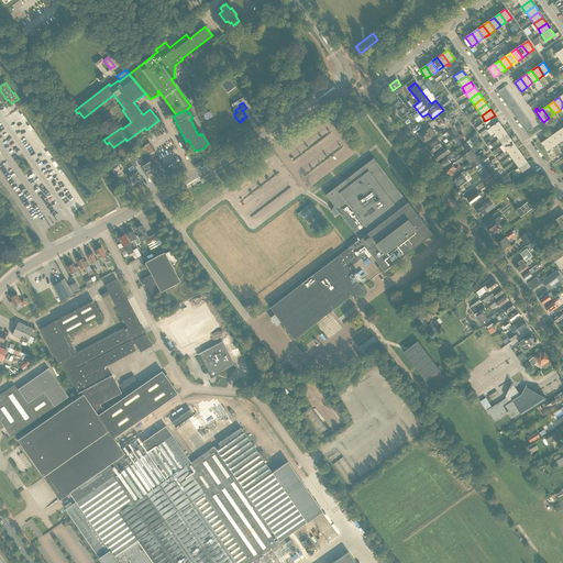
[(445,113),(440,118),(444,124),(450,120),(445,113)]
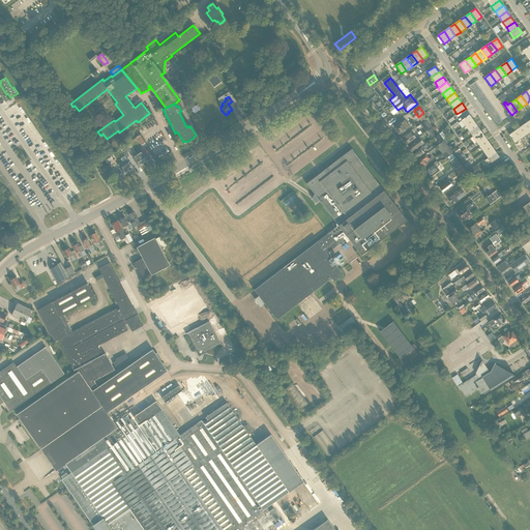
[(466,125),(473,120),(470,115),(462,120),(466,125)]
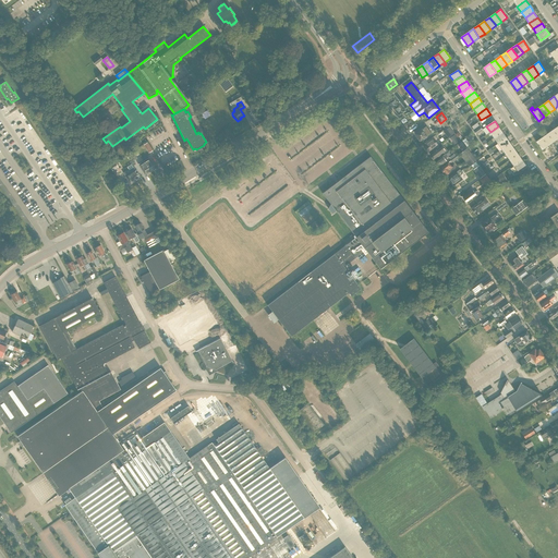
[(423,129),(415,134),(419,138),(417,138),(420,141),(423,138),(424,140),(427,136),(432,133),(426,126),(425,128),(423,129)]
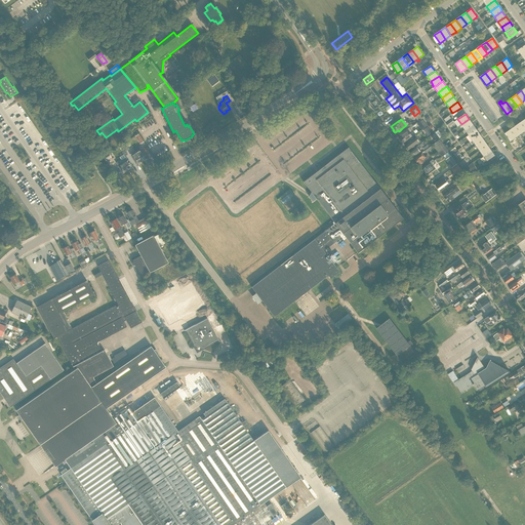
[(417,123),(422,129),(428,125),(422,119),(417,123)]
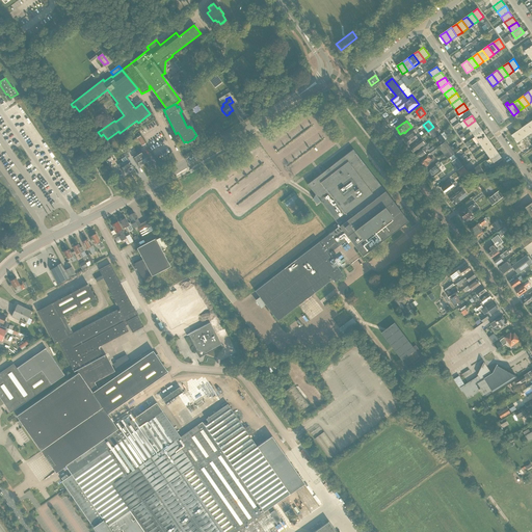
[(479,126),(475,121),(468,126),(471,131),(479,126)]
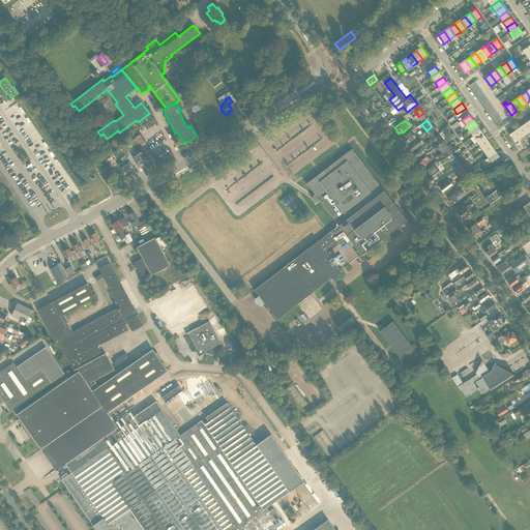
[(520,127),(526,136),(529,131),(529,129),(525,123),(520,127)]
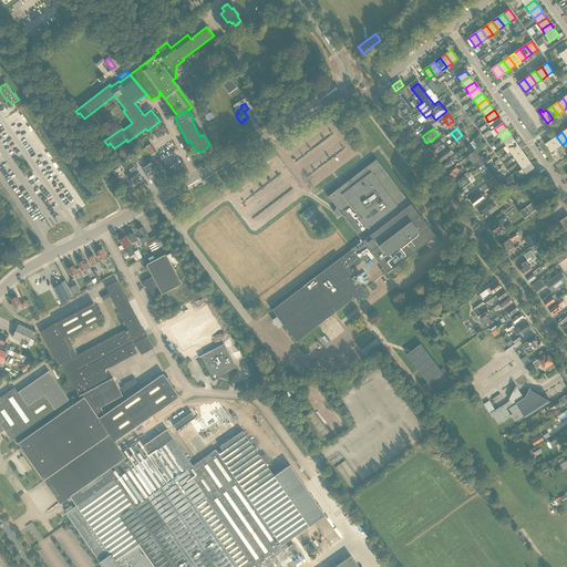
[(515,140),(511,134),(502,140),(506,146),(515,140)]
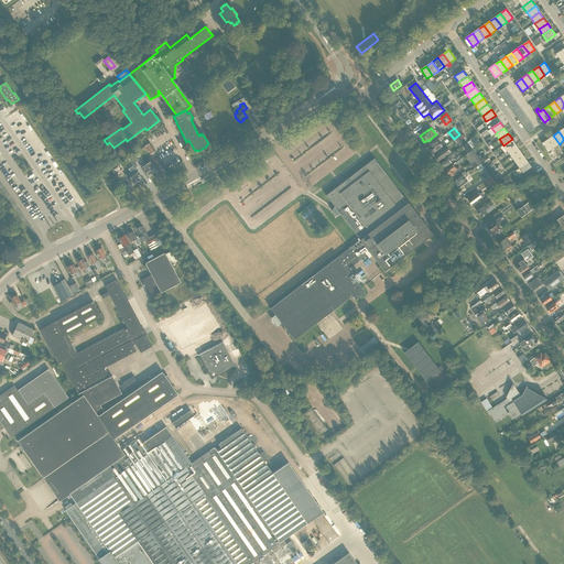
[(548,139),(554,148),(560,144),(553,136),(548,139)]
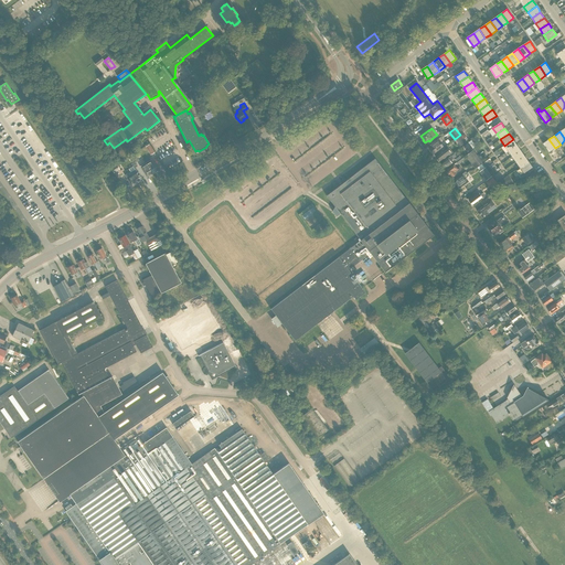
[(460,137),(456,140),(460,146),(465,142),(460,137)]
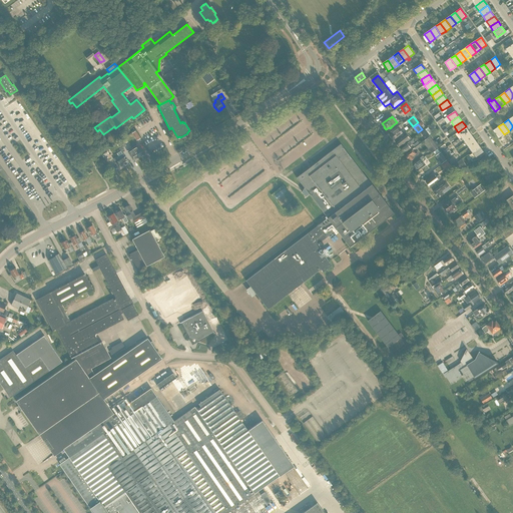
[(466,126),(458,132),(461,137),(469,131),(466,126)]
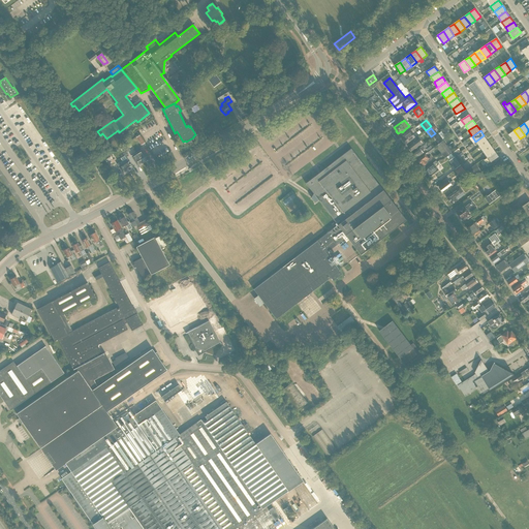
[(514,130),(508,134),(515,143),(520,138),(514,130)]
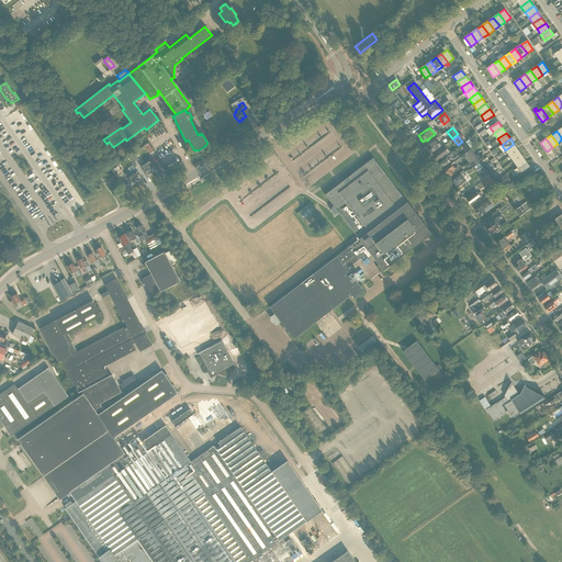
[(437,141),(427,148),(431,154),(441,146),(437,141)]
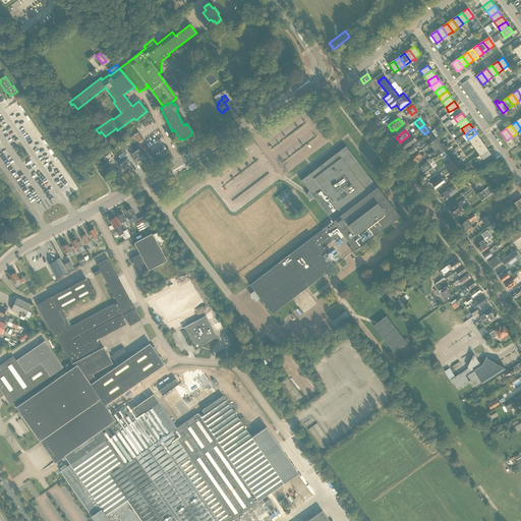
[(439,156),(446,151),(431,132),(428,134),(433,140),(430,143),(432,147),(432,148),(439,156)]
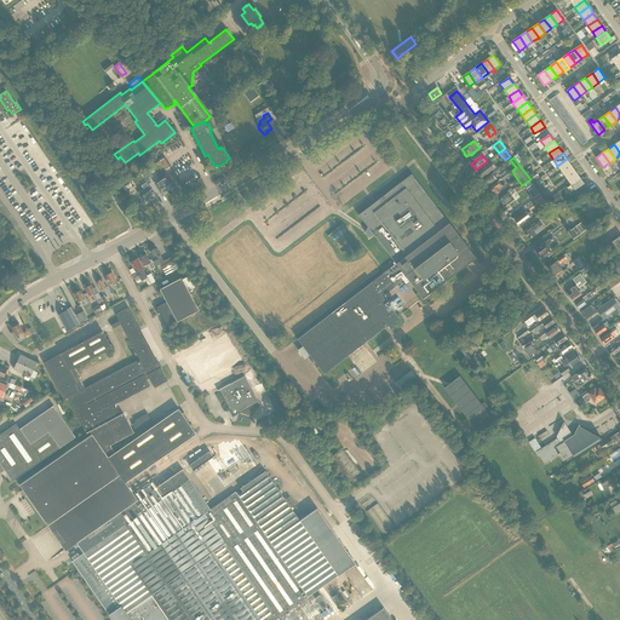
[(486,166),(478,172),(482,178),(492,170),(493,170),(493,171),(497,167),(491,159),(484,164),(486,166)]
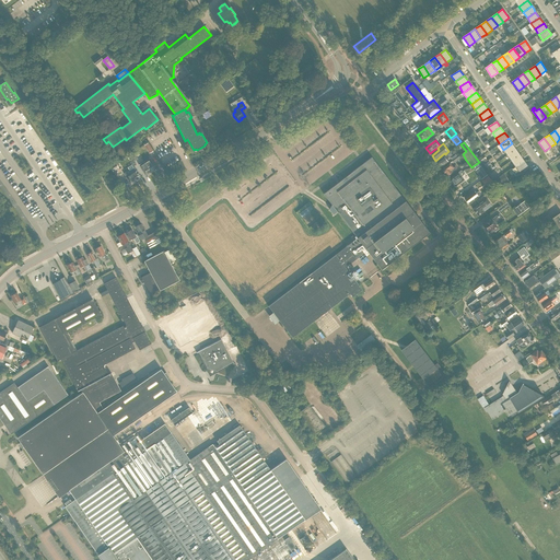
[(512,143),(503,150),(508,155),(516,149),(512,143)]
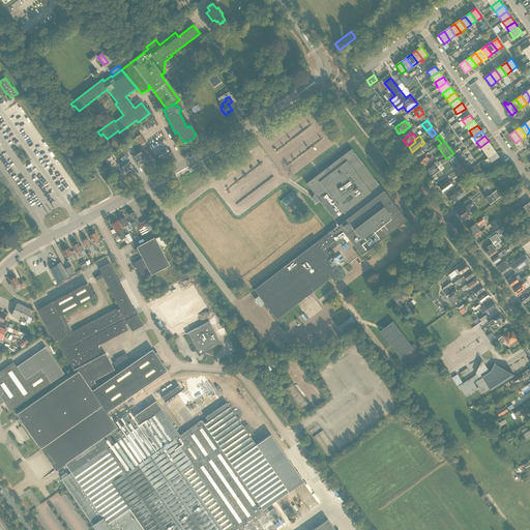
[(480,147),(484,152),(493,146),(489,141),(480,147)]
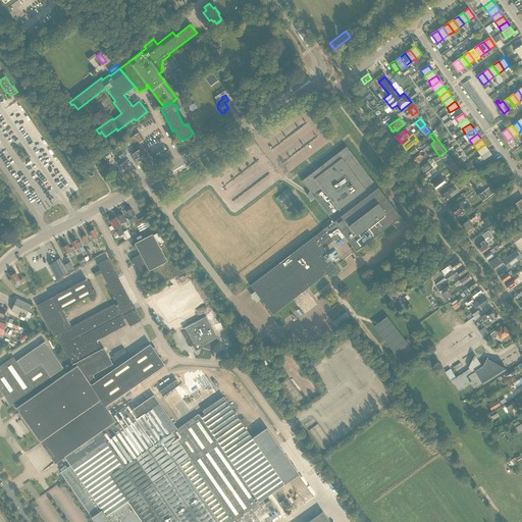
[(414,146),(408,151),(411,156),(417,151),(416,149),(422,145),(420,142),(414,146)]
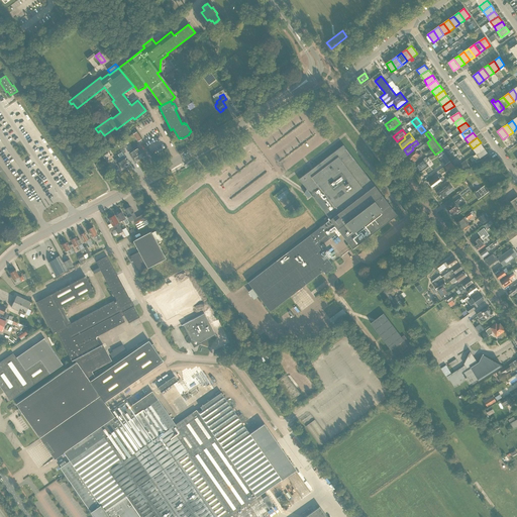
[(484,147),(481,142),(473,148),(476,153),(484,147)]
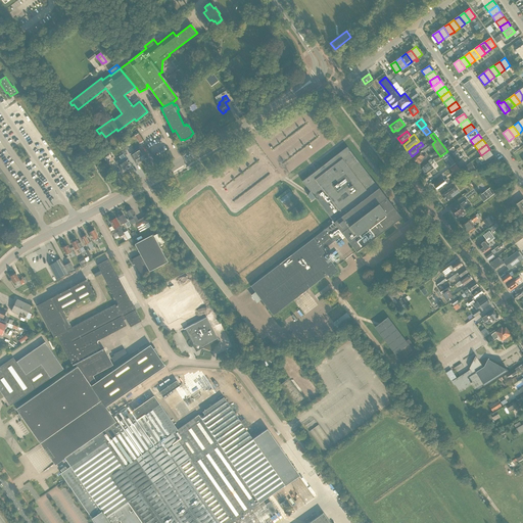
[(401,218),(347,147),(302,181),(333,223),(250,286),(273,316),(327,274),(330,278),(338,271),(323,250),(343,235),(357,251),(401,218)]
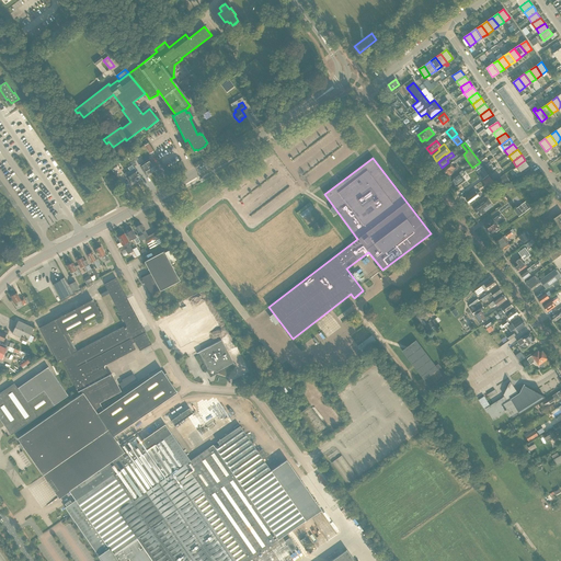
[(145,162),(151,172),(157,169),(150,159),(147,161),(145,162)]
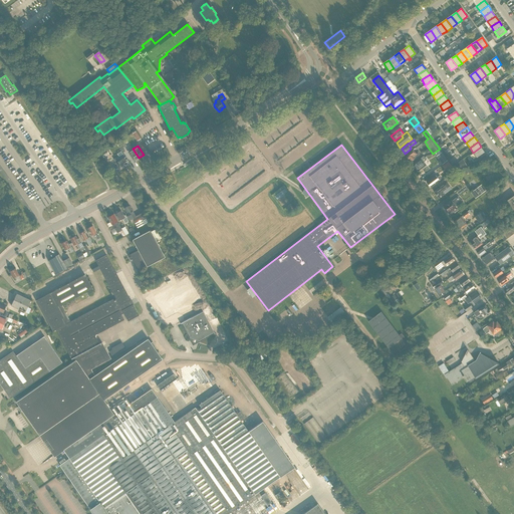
[(474,160),(485,153),(481,147),(473,153),(470,155),(474,160)]
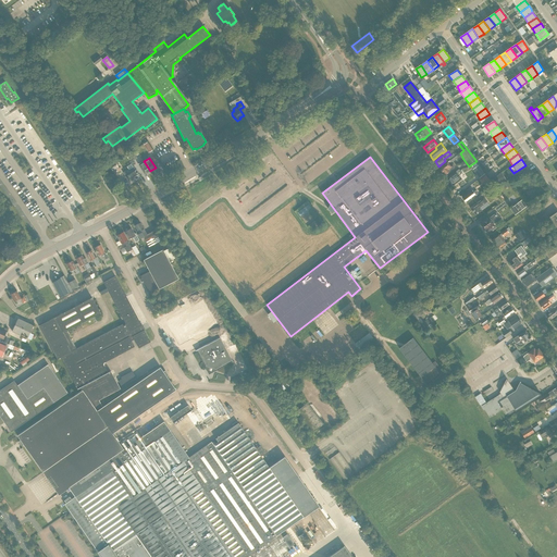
[(138,164),(145,175),(150,171),(144,161),(141,162),(138,164)]
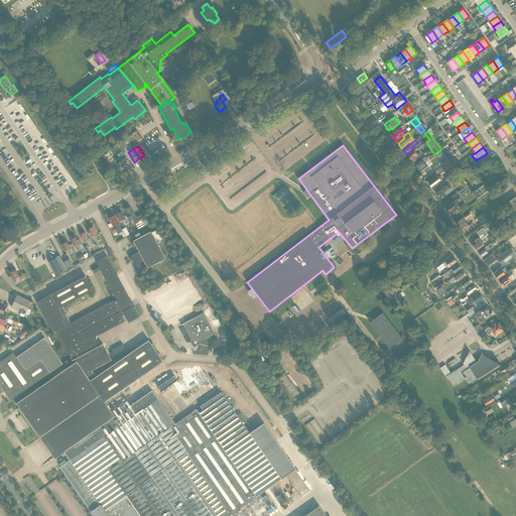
[(414,150),(407,156),(410,159),(411,158),(413,161),(420,156),(418,153),(417,154),(414,150)]
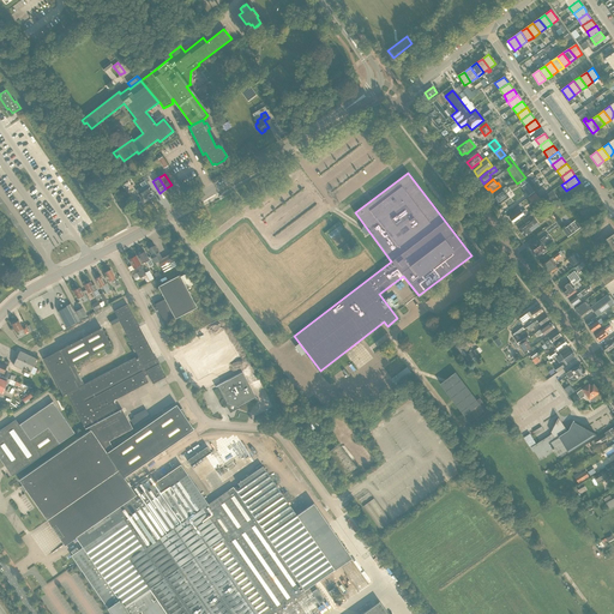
[(145,184),(144,181),(140,184),(142,187),(144,191),(149,199),(155,196),(150,187),(149,187),(148,184),(146,185),(145,184)]
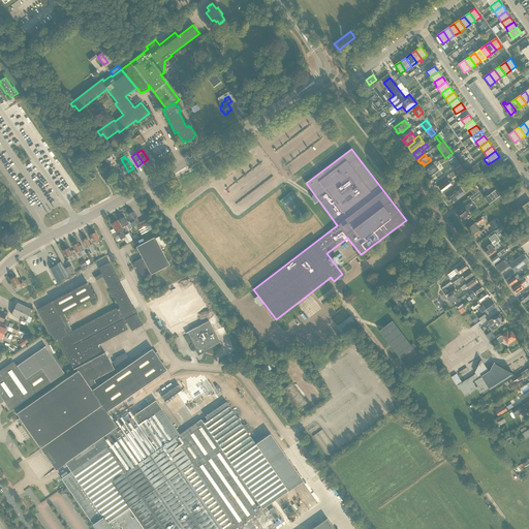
[(450,161),(456,168),(461,164),(455,157),(450,161)]
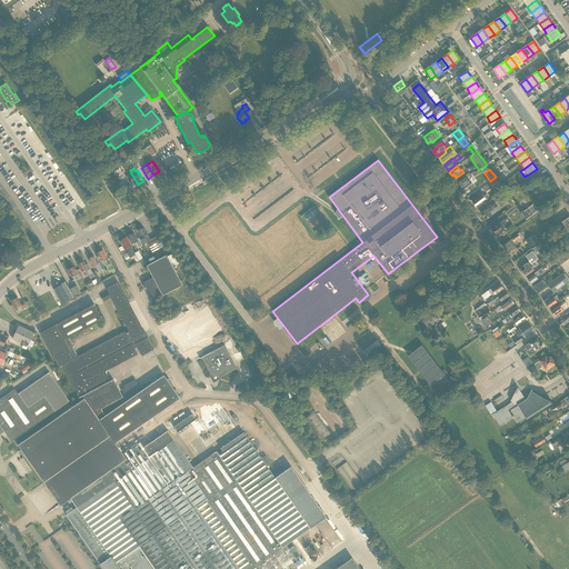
[(463,190),(472,182),(469,179),(472,177),(469,172),(457,182),(463,190)]
